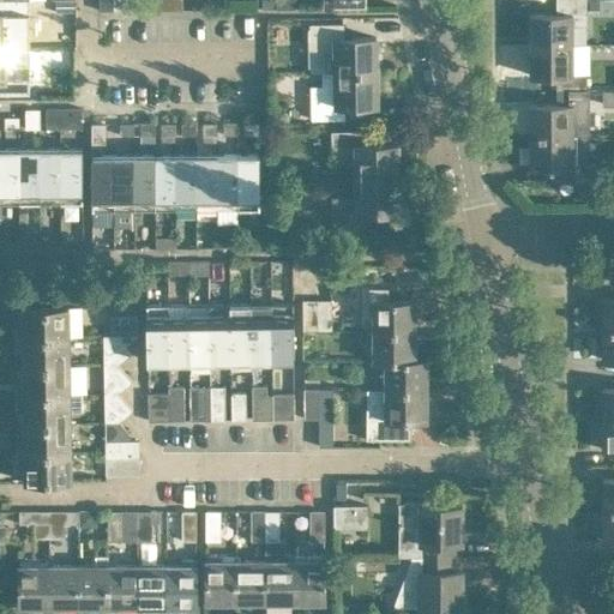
[(0,0),(0,46),(5,46),(7,46),(7,32),(29,32),(29,0),(0,0)]
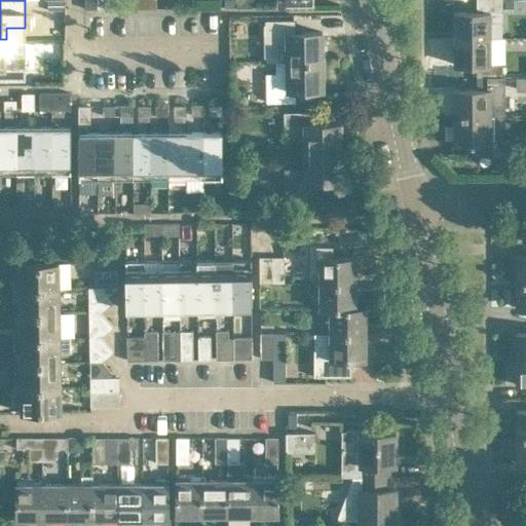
[(47,0),(48,10),(64,10),(64,0),(47,0)]
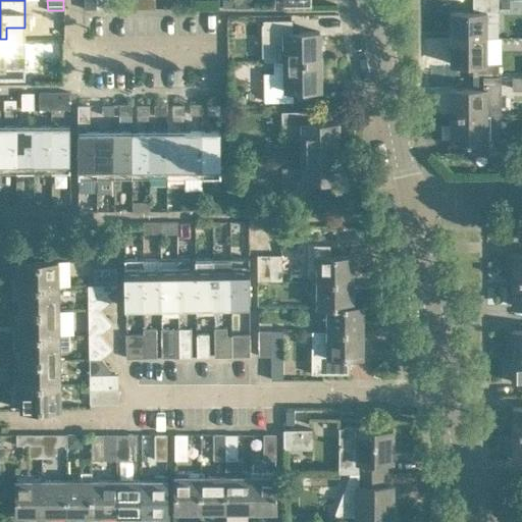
[(487,20),(500,20),(499,0),(472,0),(473,11),(450,11),(450,39),(487,39),(487,20)]
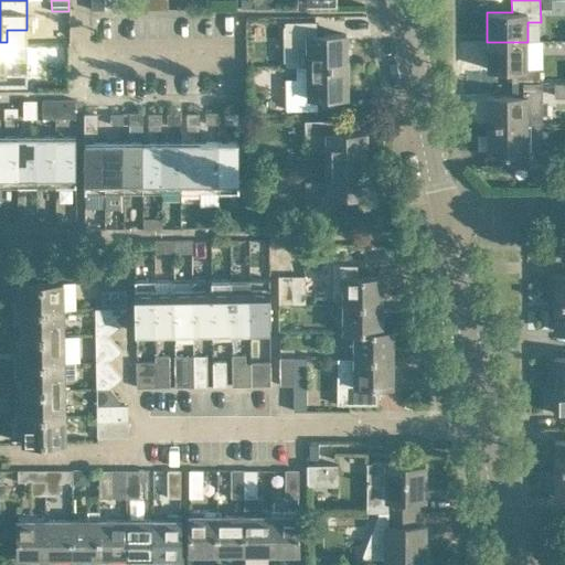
[(294,21),(286,21),(287,49),(287,65),(297,65),(309,65),(347,65),(347,33),(316,33),(316,21),(294,21)]
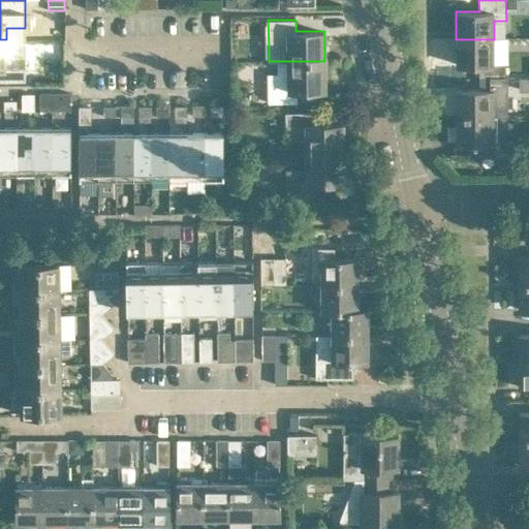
[(4,39),(0,39),(0,80),(26,81),(25,39),(6,39),(4,39)]
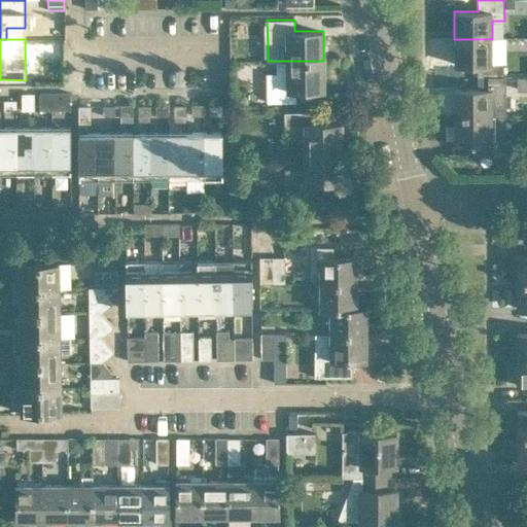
[(503,64),(492,64),(492,39),(454,39),(454,64),(478,64),(478,77),(503,77),(503,64)]
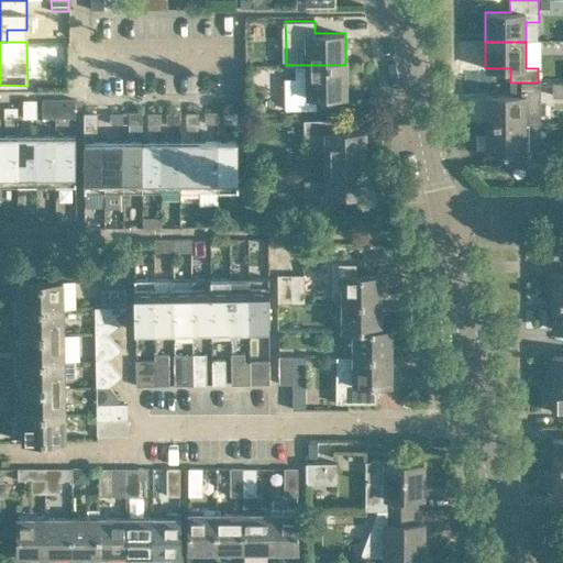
[(296,77),(286,77),(286,83),(286,109),(316,108),(316,96),(345,95),(345,65),(308,65),(296,65),(296,77)]
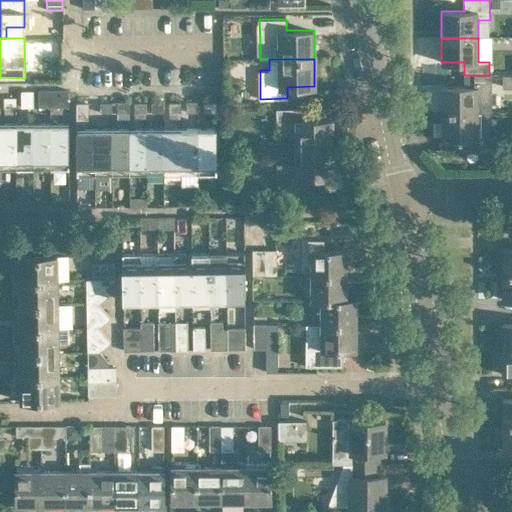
[(511,73),(494,72),(493,85),(511,85),(511,73)]
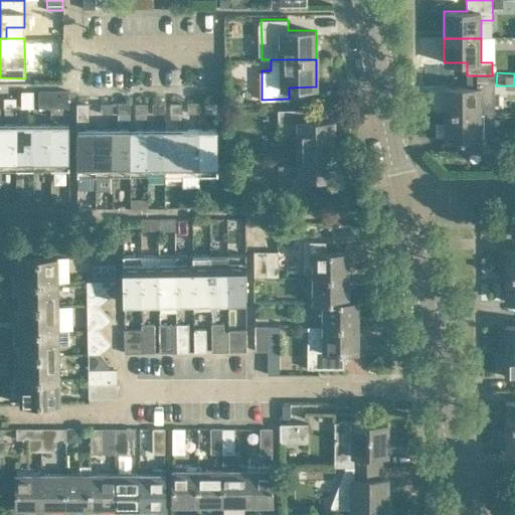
[(481,88),(492,88),(492,75),(467,75),(467,87),(445,87),(445,112),(481,113),(481,88)]
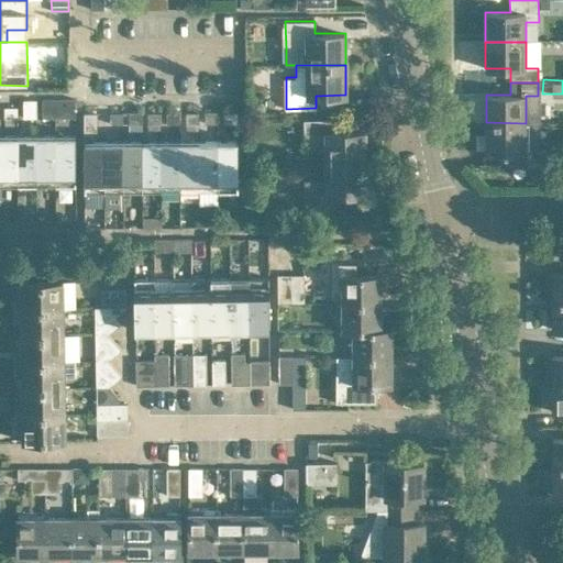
[(43,100),(43,106),(43,116),(56,116),(56,100),(43,100)]
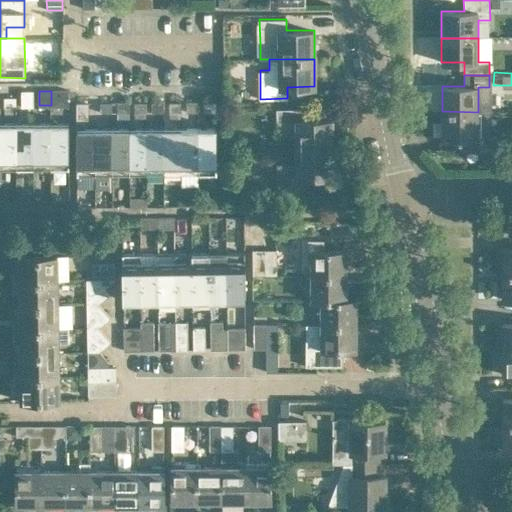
[(68,91),(51,91),(51,105),(68,105),(68,91)]
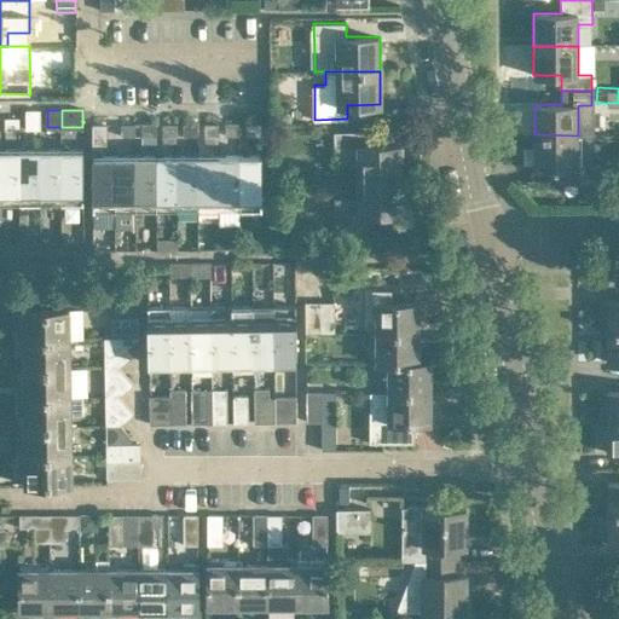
[(19,128),(19,117),(5,117),(5,128),(19,128)]
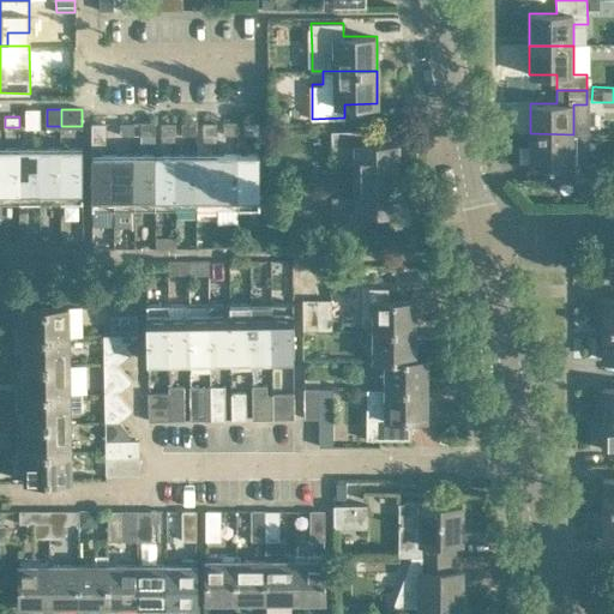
[(26,116),(26,127),(40,127),(40,116),(26,116)]
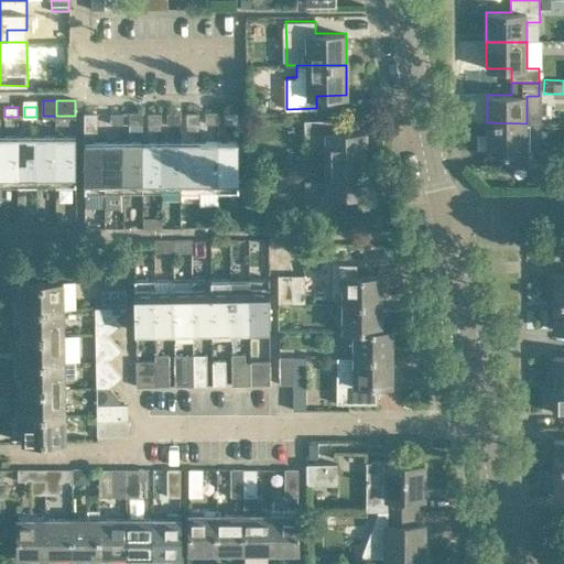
[(238,111),(226,112),(225,112),(225,122),(238,122),(238,111)]
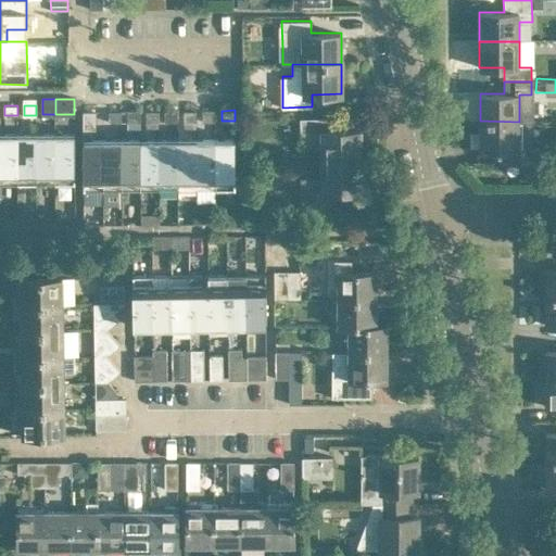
[(103,189),(103,139),(91,139),(91,129),(96,129),(96,111),(83,111),(84,189),(103,189)]
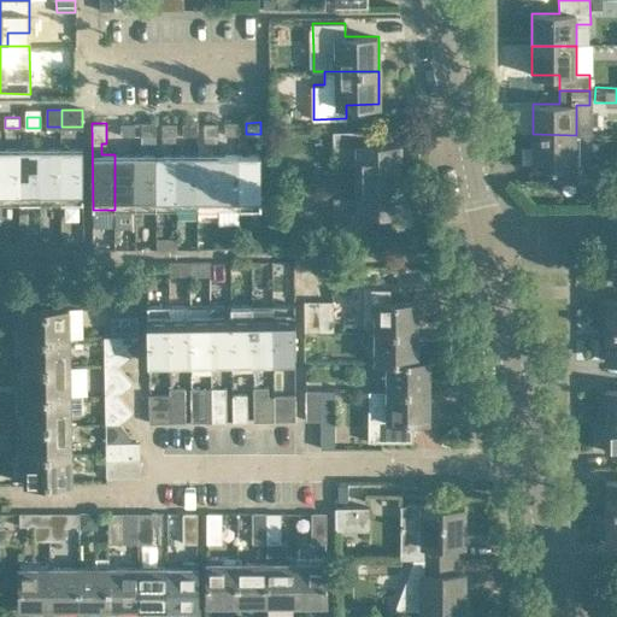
[(121,135),(135,135),(135,123),(121,123),(121,135)]
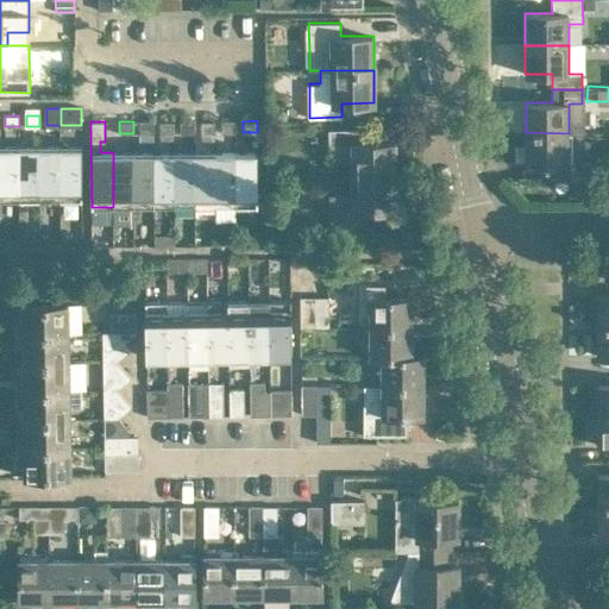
[(154,121),(139,121),(140,142),(154,142),(154,121)]
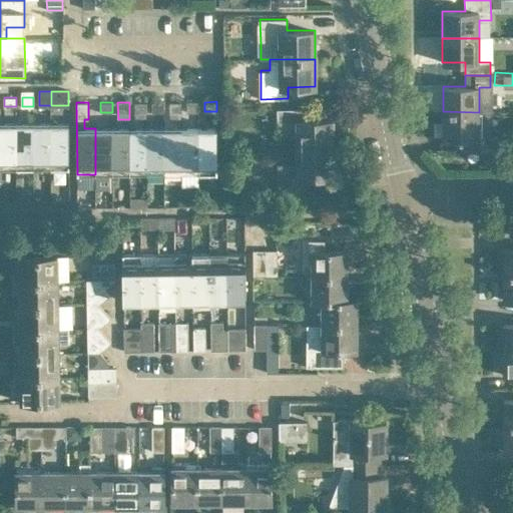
[(146,102),(135,102),(135,111),(146,111),(146,102)]
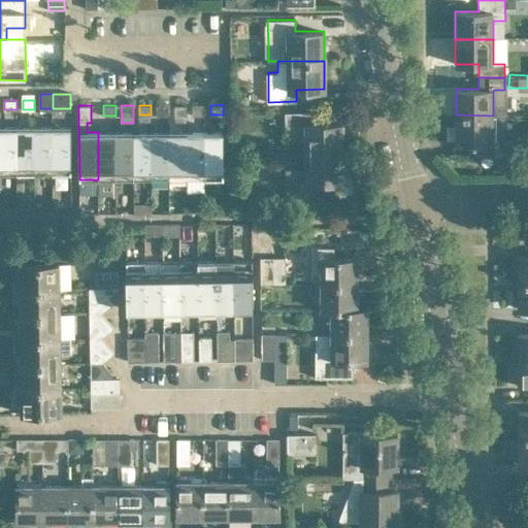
[(168,105),(158,105),(157,105),(157,114),(169,114),(168,105)]
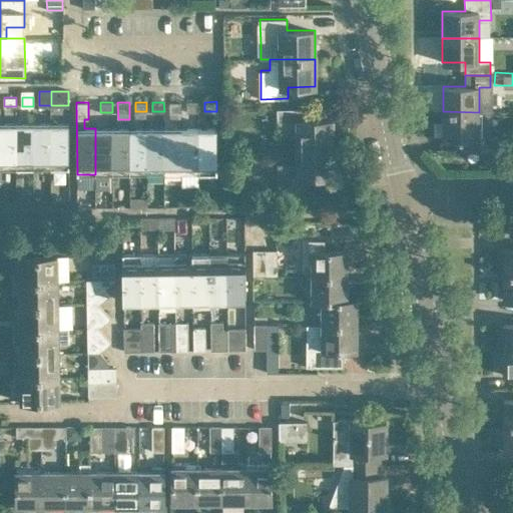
[(181,102),(180,102),(169,102),(169,111),(181,111),(181,102)]
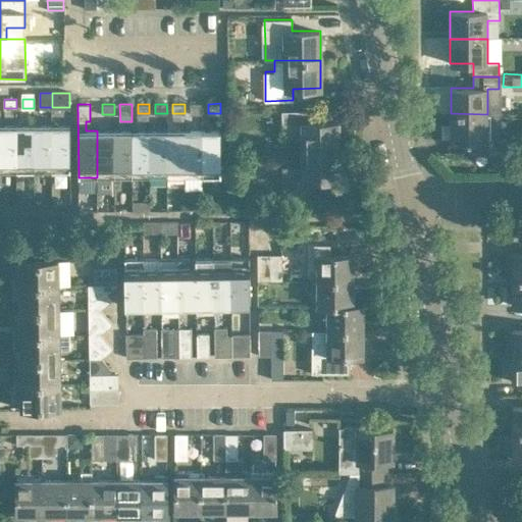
[(202,104),(191,104),(190,104),(190,113),(202,113),(202,104)]
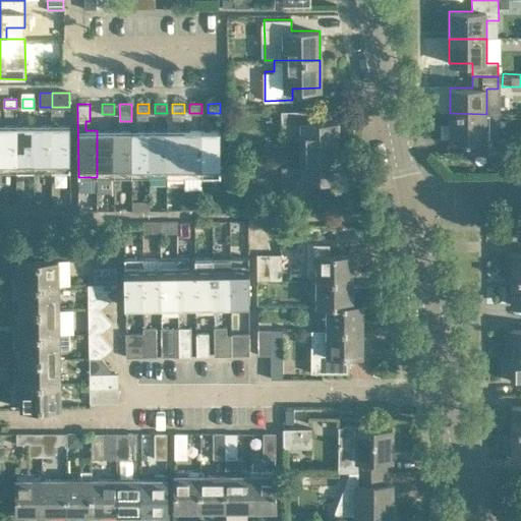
[(282,135),(304,135),(304,152),(338,152),(337,121),(309,122),(309,110),(282,110),(282,135)]
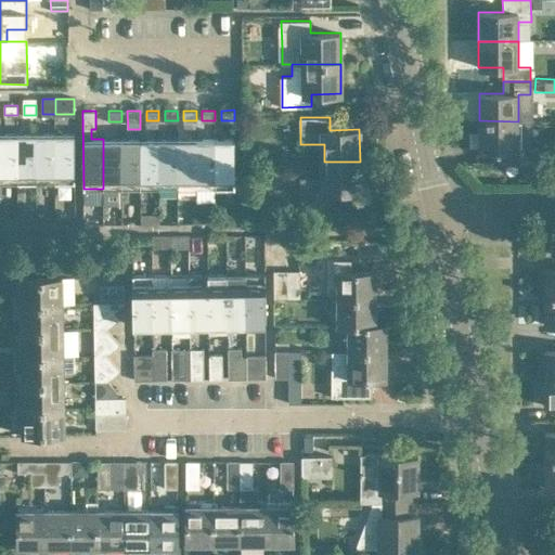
[(531,162),(531,149),(531,138),(532,137),(532,123),(531,121),(518,121),(479,120),(479,149),(492,149),(492,162),(531,162)]
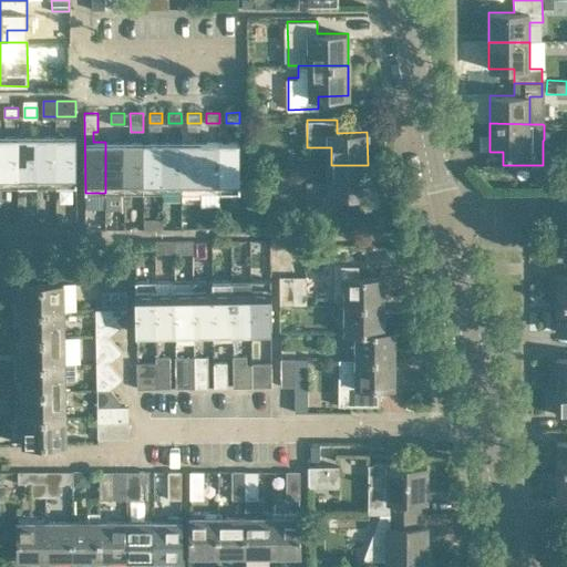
[(0,186),(18,187),(18,136),(0,135),(0,186)]
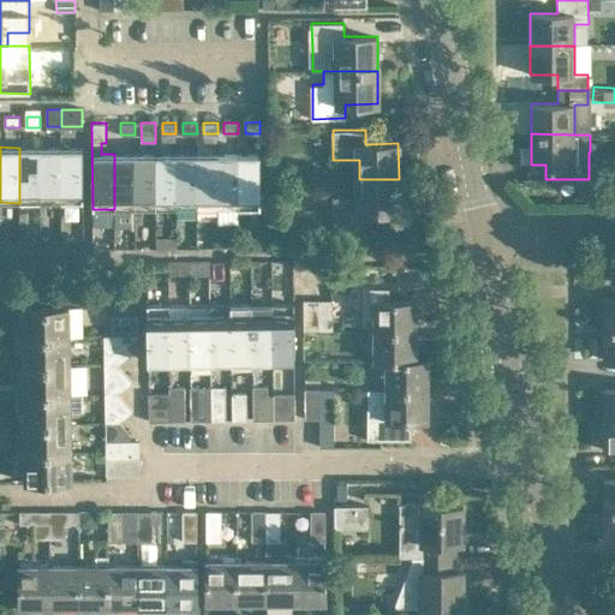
[(61,147),(41,148),(41,203),(61,202),(61,147)]
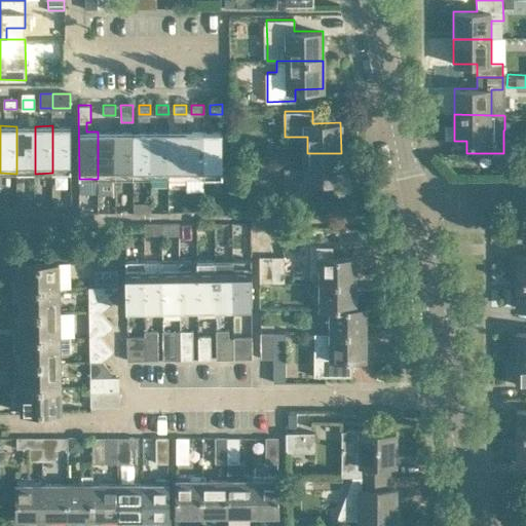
[(71,125),(52,125),(52,173),(71,173),(71,125)]
